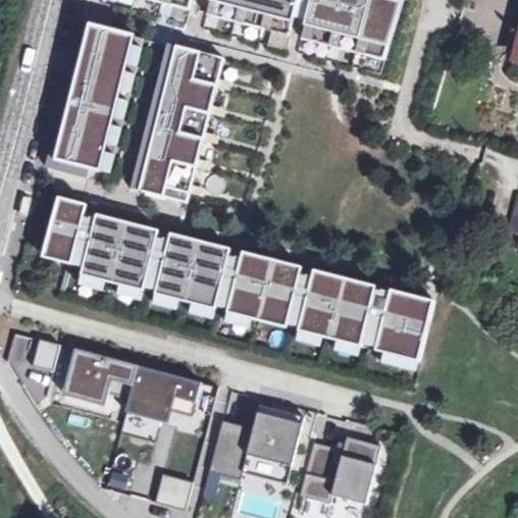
[(287,33),(295,0),(207,0),(205,11),(287,33)]
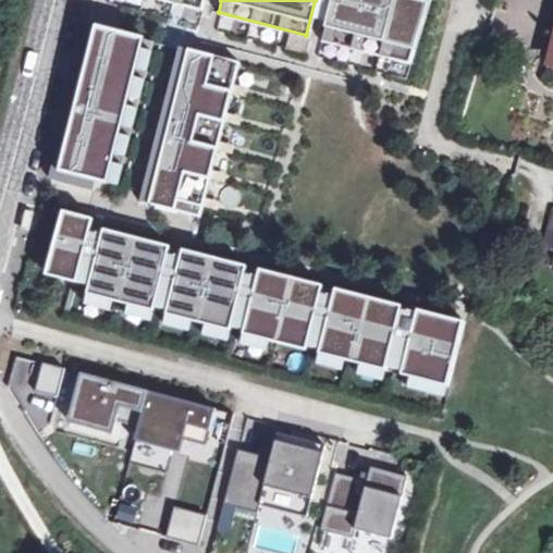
[(329,0),(319,38),(408,62),(426,0),(329,0)]
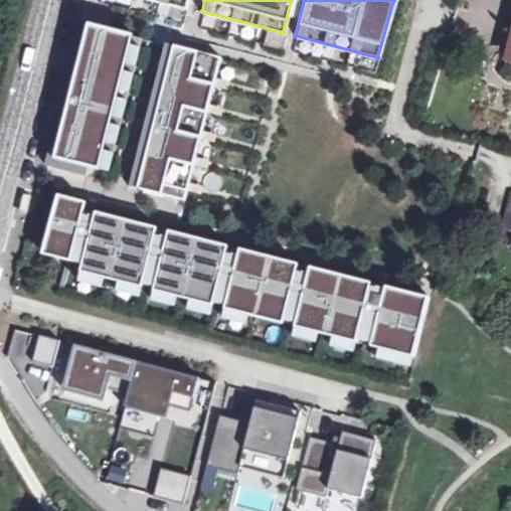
[(131,31),(79,19),(43,162),(95,175),(131,31)]
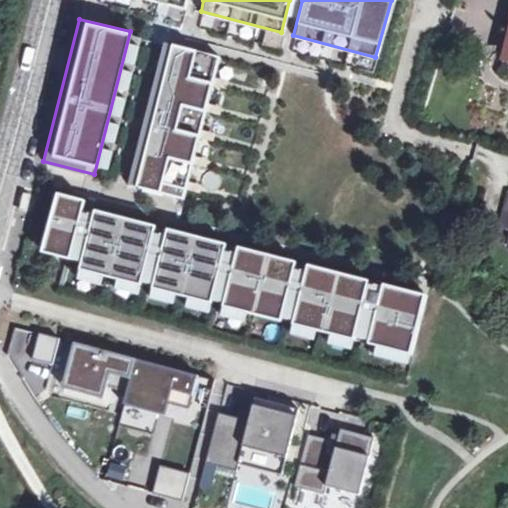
[(217,53),(163,40),(126,182),(181,196),(217,53)]
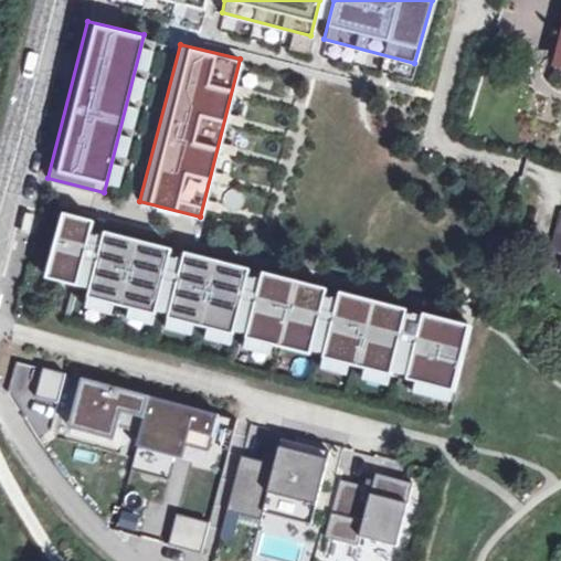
[(560,209),(559,209),(550,241),(560,243),(560,209)]
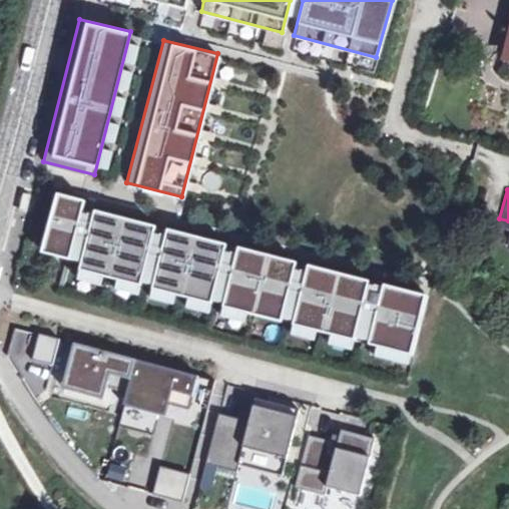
[(83,197),(55,191),(40,249),(68,257),(83,197)]
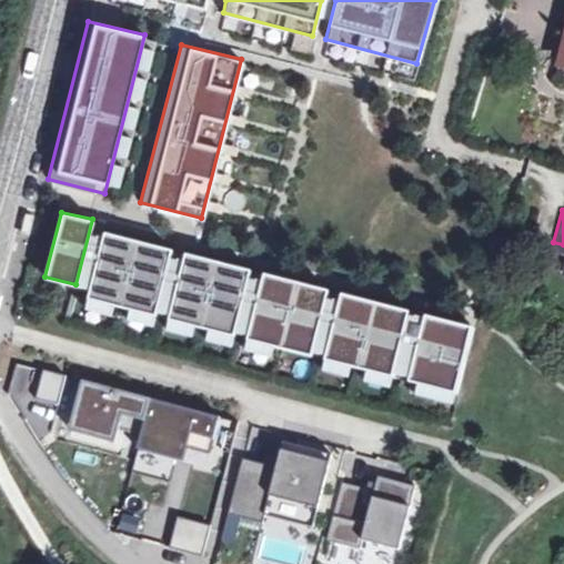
[(171,248),(104,230),(87,296),(154,314),(171,248)]
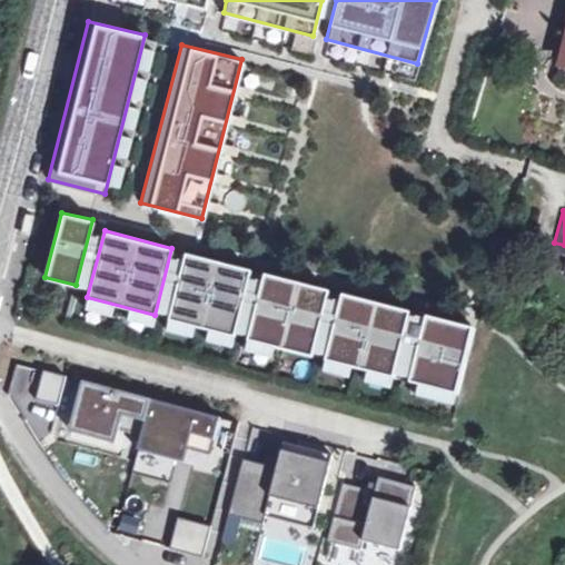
[(249,268),(186,251),(168,318),(234,334),(249,268)]
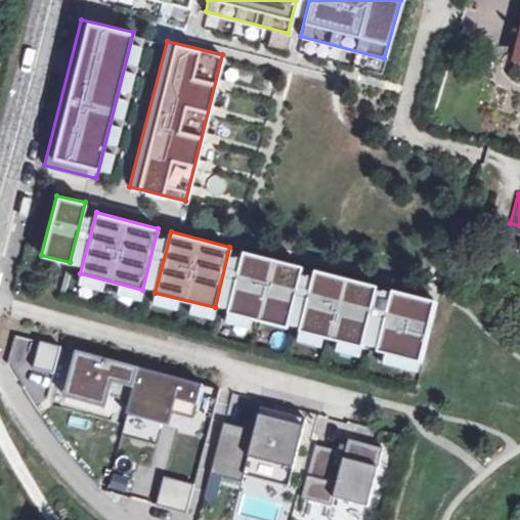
[(301,265),(242,250),(227,311),(286,326),(301,265)]
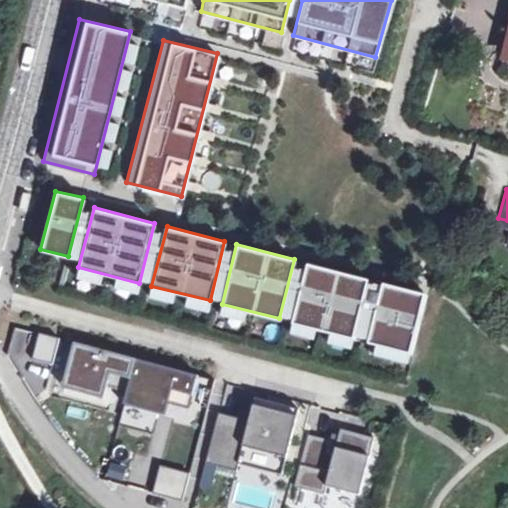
[(367,277),(306,262),(291,321),(352,338),(367,277)]
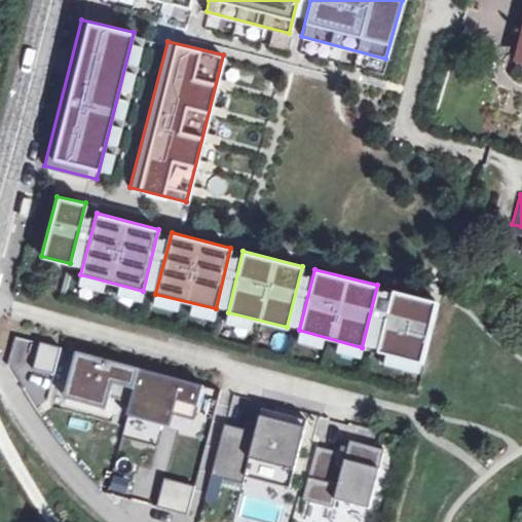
[(437,300),(392,289),(377,350),(421,362),(437,300)]
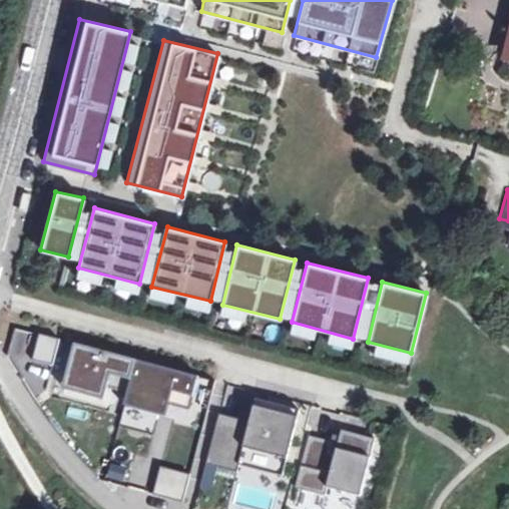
[(128,355),(65,341),(56,383),(94,391),(99,366),(124,371),(128,355)]
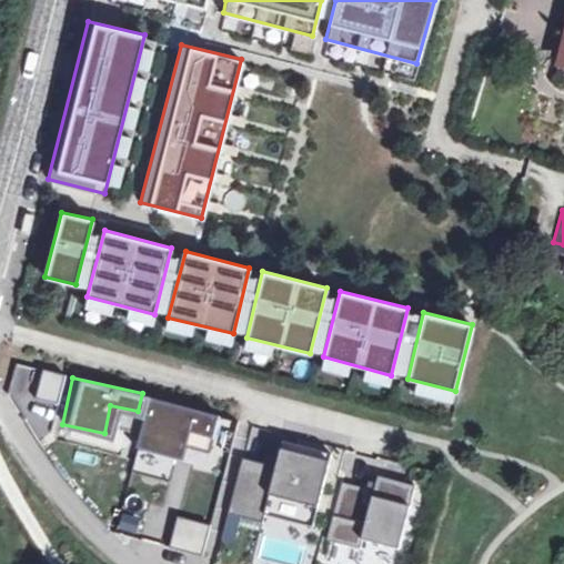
[(180,457),(182,442),(207,450),(217,414),(149,396),(137,444),(180,457)]
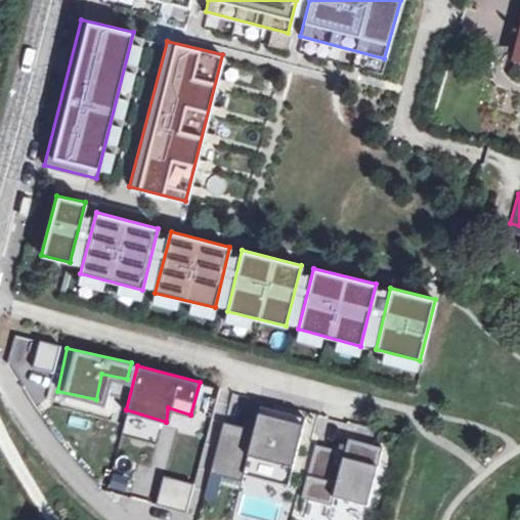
[(220,425),(208,471),(241,479),(243,471),(287,483),(304,415),(259,402),(253,427),(242,424),(240,430),(220,425)]
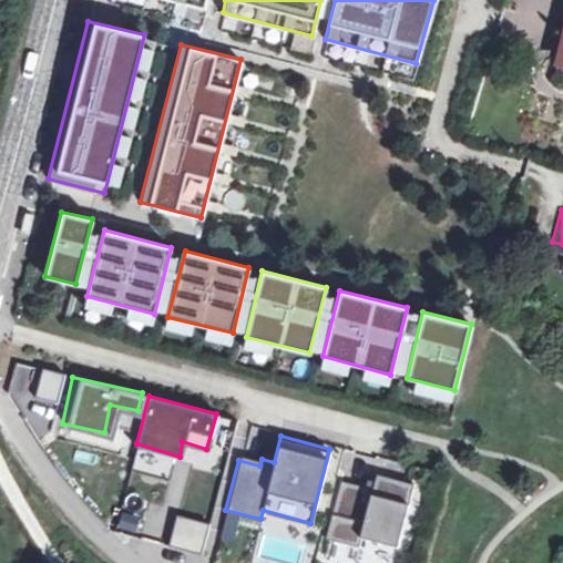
[(371,485),(339,478),(325,535),(357,544),(359,535),(396,545),(412,481),(375,471),(371,485)]
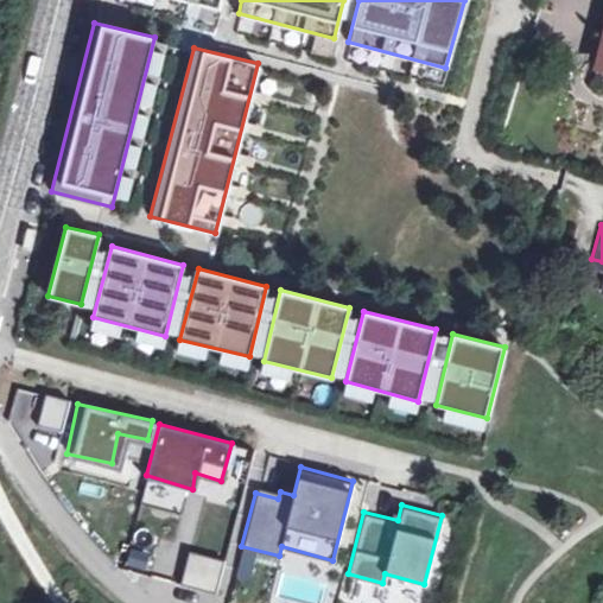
[(141,565),(144,548),(122,545),(120,562),(141,565)]
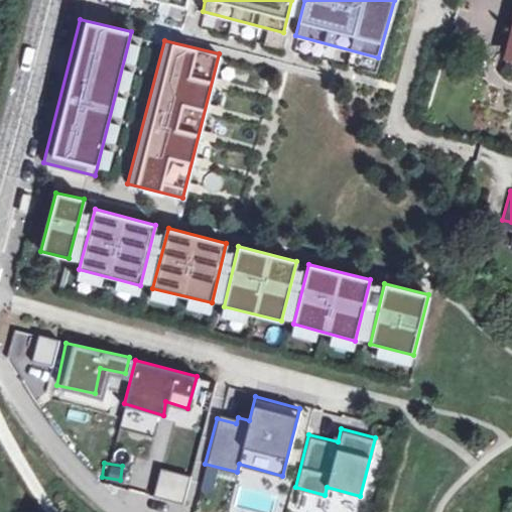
[(188,473),(159,466),(152,493),(182,501),(188,473)]
